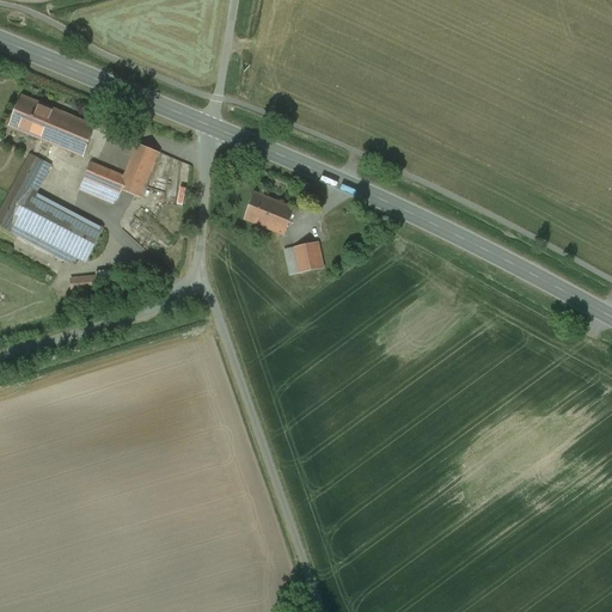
[(96,128),(23,97),(10,127),(40,139),(53,145),(84,158),(96,128)]
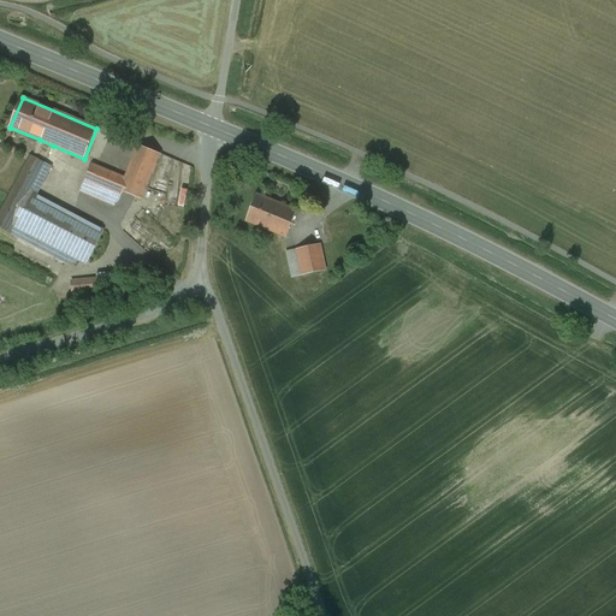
[(53,146),(40,140),(34,154),(47,159),(53,146)]
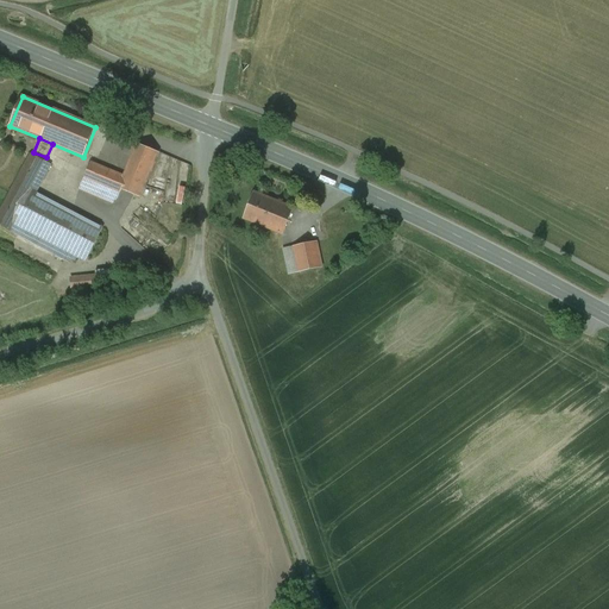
[(158,154),(137,144),(124,176),(90,163),(80,190),(113,203),(119,189),(140,198),(158,154)]
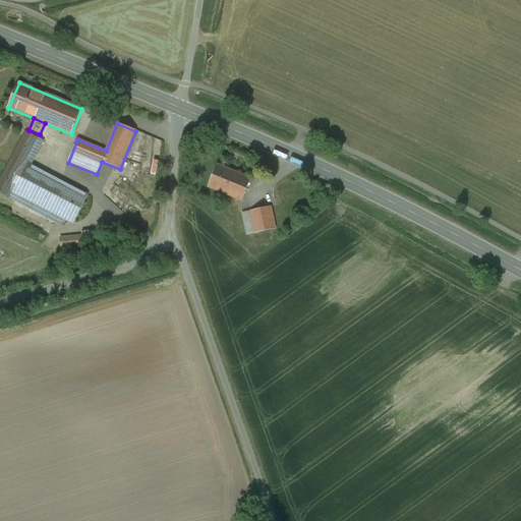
[(44,140),(26,132),(0,181),(0,191),(15,200),(18,194),(71,223),(87,193),(32,164),(44,140)]
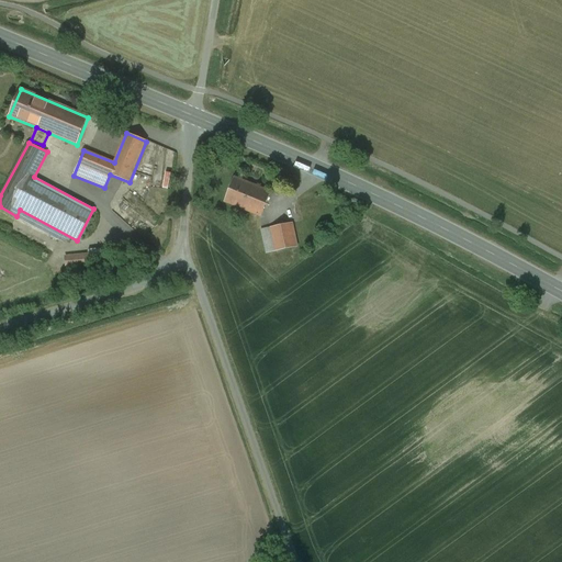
[(147,154),(157,155),(154,184),(163,186),(164,173),(170,175),(173,147),(148,145),(147,154)]
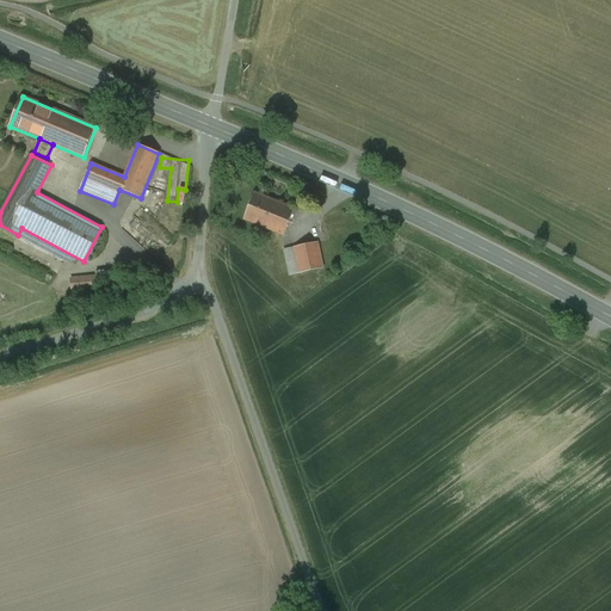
[(296,207),(254,190),(242,218),(284,235),(296,207)]
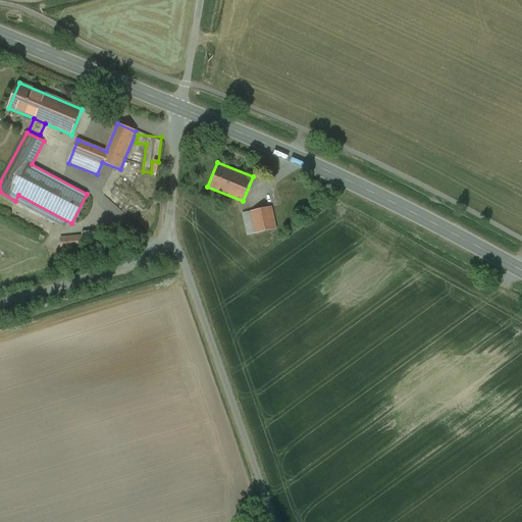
[(271,208),(242,214),(247,238),(276,231),(271,208)]
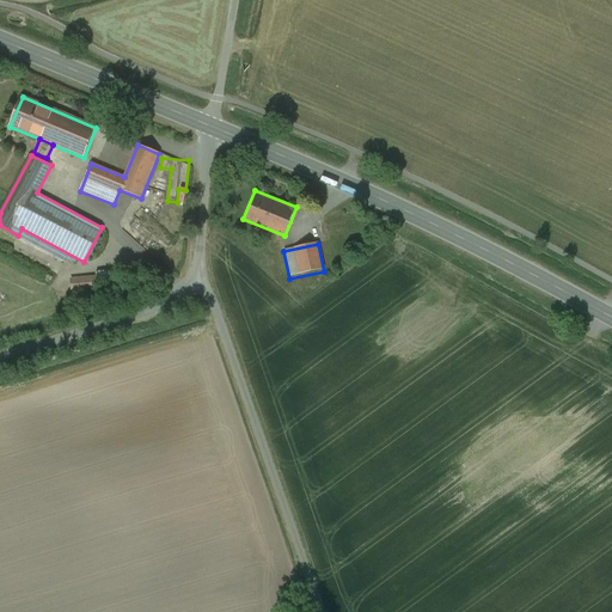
[(97,279),(72,280),(73,291),(97,288),(97,289),(123,287),(122,271),(96,273),(97,279)]
